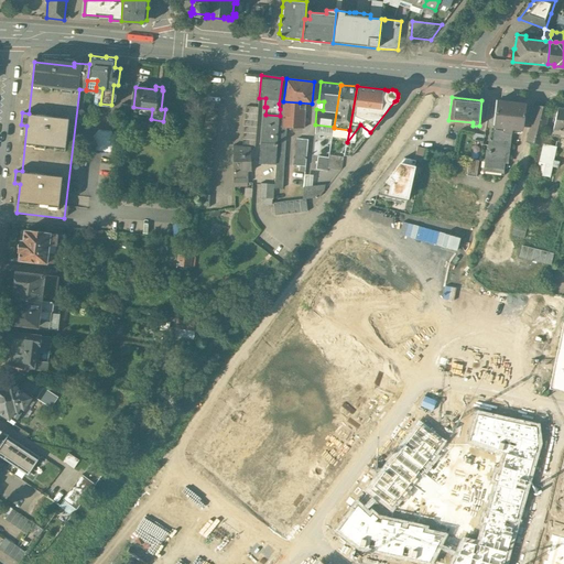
[(300,102),(283,101),(283,109),(280,109),(280,116),(279,128),(288,128),(304,129),(305,110),(299,109),(300,102)]
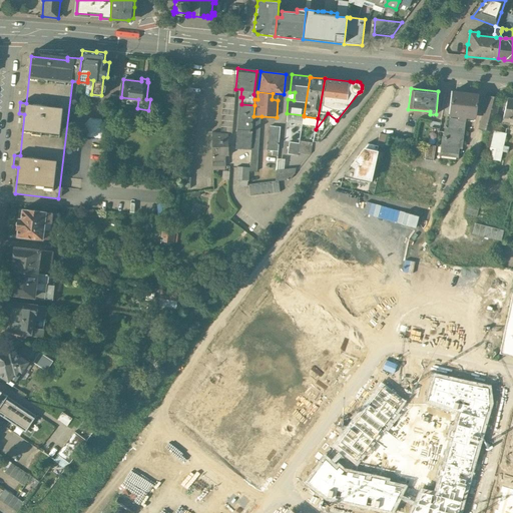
[(478,95),(452,92),(449,115),(465,117),(473,118),(475,114),(478,95)]
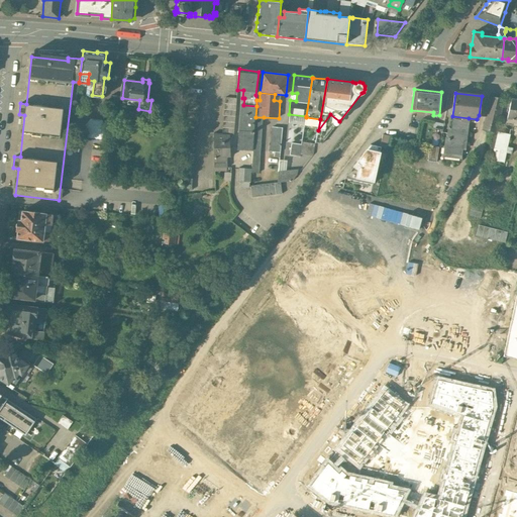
[(189,94),(180,189),(192,190),(201,95),(189,94)]
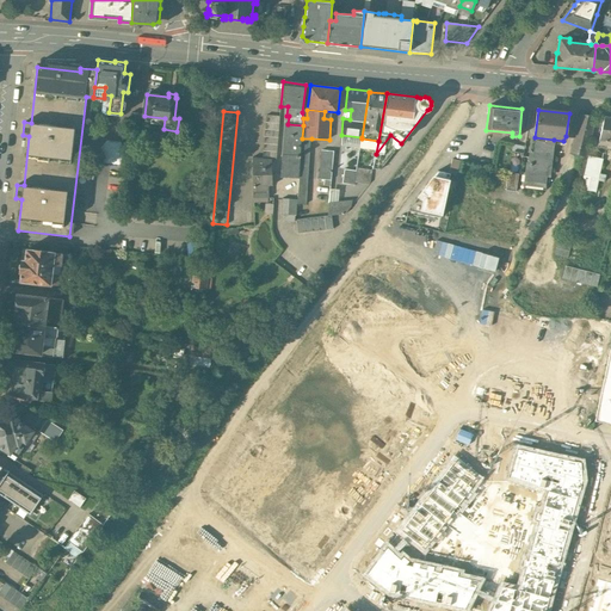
[(140,113),(133,112),(130,130),(137,131),(140,113)]
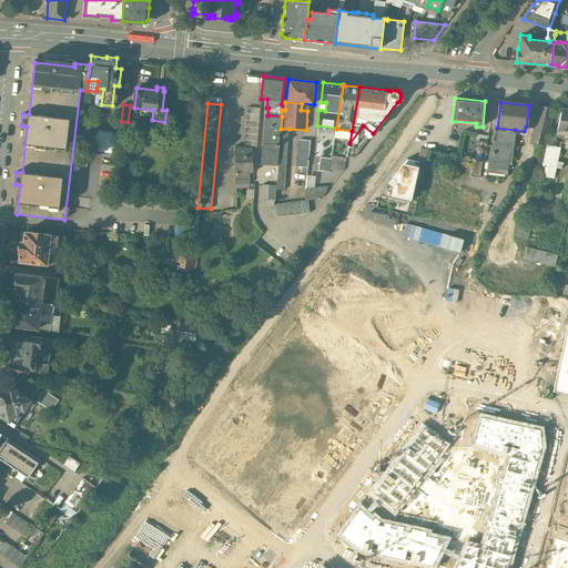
[(555,108),(539,107),(535,123),(550,127),(555,108)]
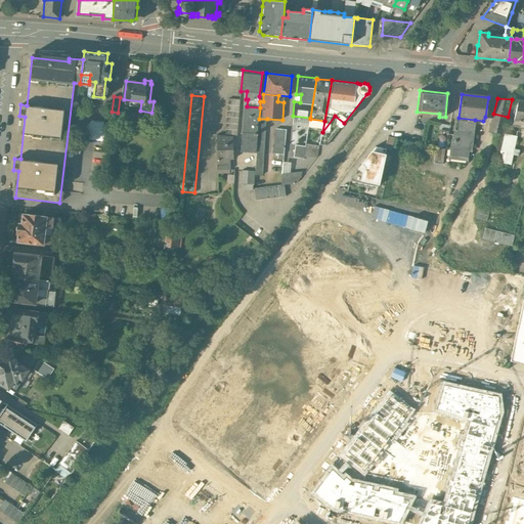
[(228,99),(225,136),(233,136),(237,137),(241,100),(228,99)]
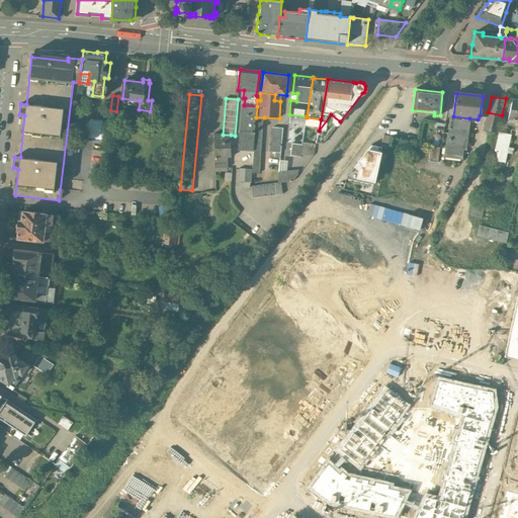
[(517,99),(513,99),(507,124),(517,125),(517,99)]
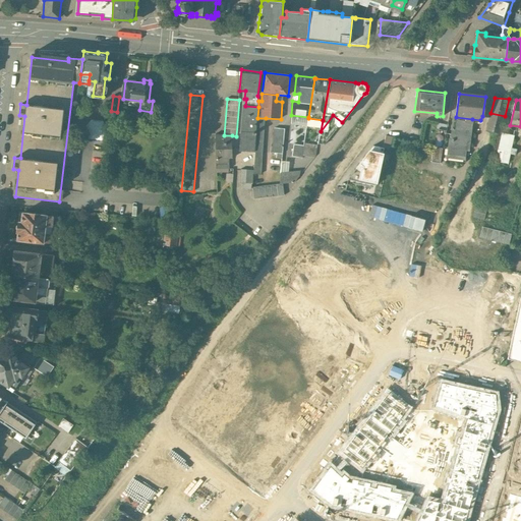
[(245,106),(244,106),(241,147),(248,148),(248,151),(255,152),(257,118),(258,107),(245,106)]
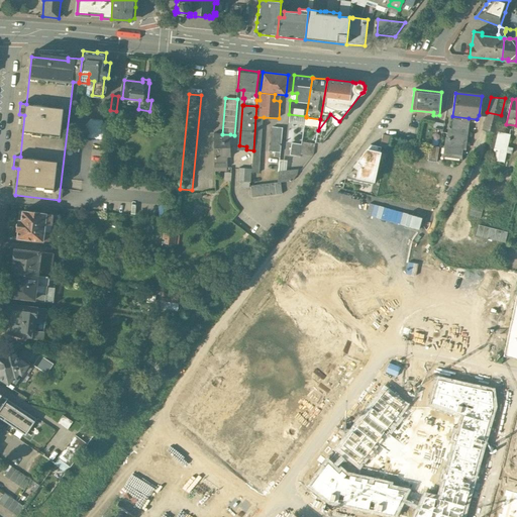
[(501,115),(487,112),(483,129),(497,132),(501,115)]
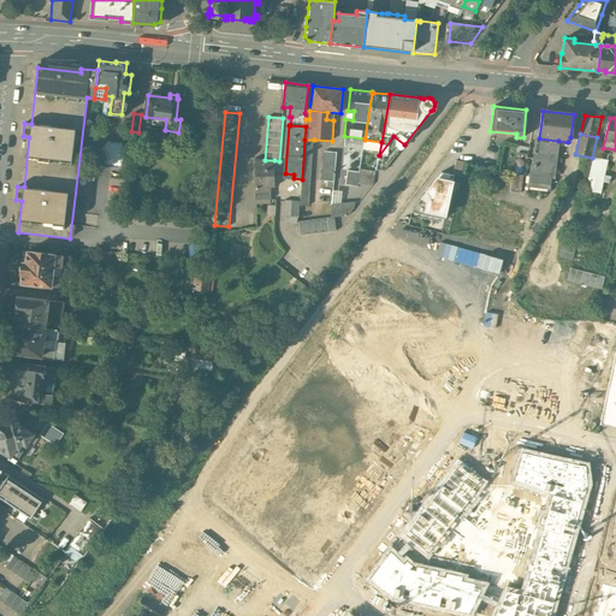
[(558,141),(539,138),(538,155),(537,160),(534,159),(533,170),(532,170),(531,184),(548,187),(549,176),(551,176),(552,167),(556,167),(558,141)]
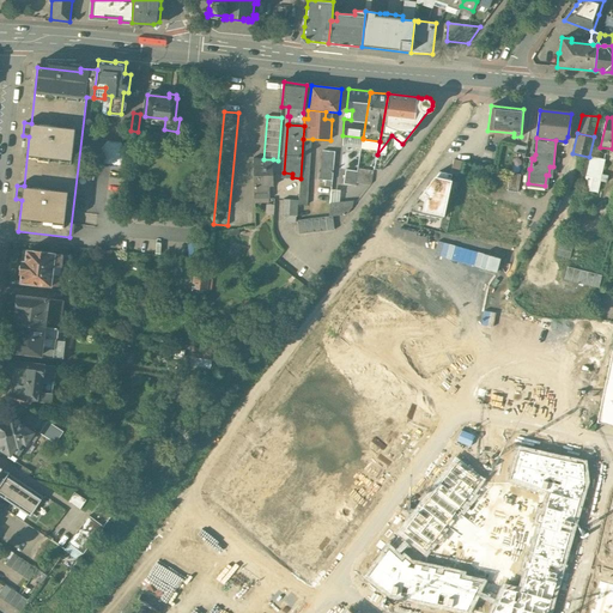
[(313,139),(303,139),(298,200),(298,205),(308,205),(313,139)]
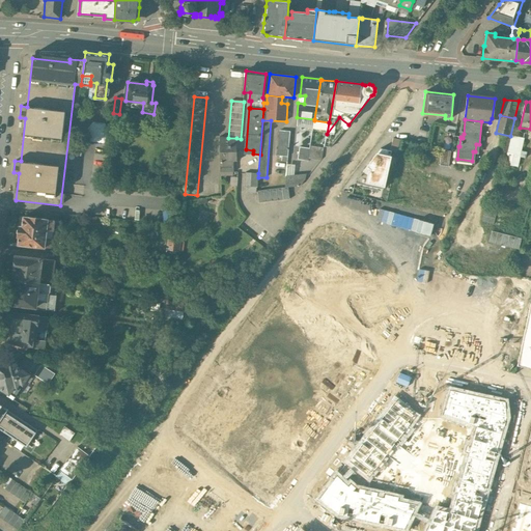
[(95,129),(89,129),(87,141),(106,143),(108,131),(102,130),(103,124),(96,123),(95,129)]
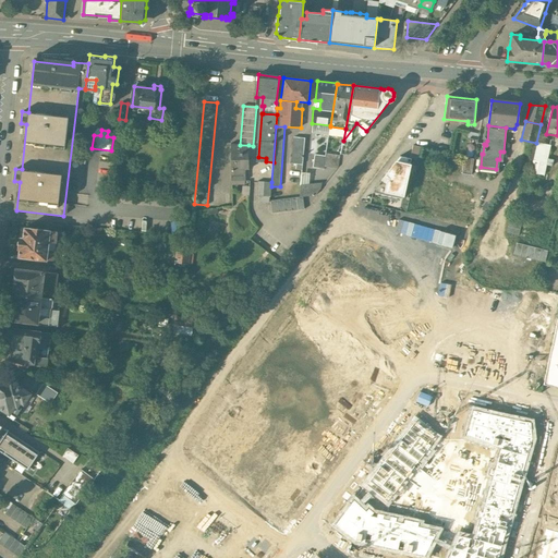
[(305,138),(294,137),(292,164),(296,164),(296,169),(302,170),(305,138)]
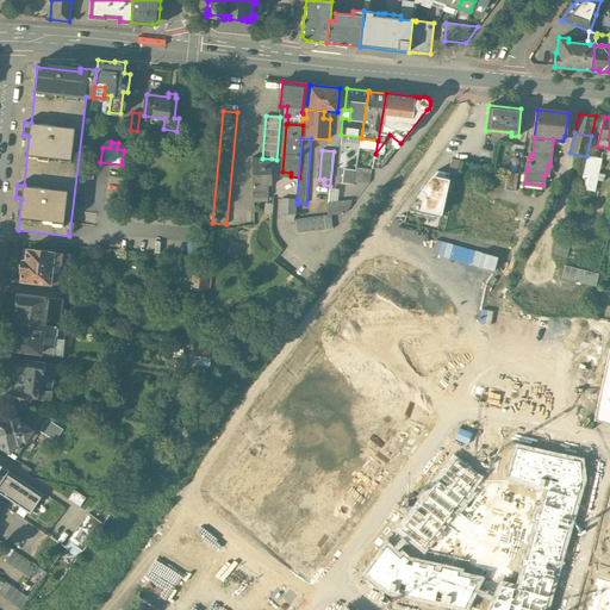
[(602,159),(587,156),(584,174),(593,176),(598,178),(602,159)]
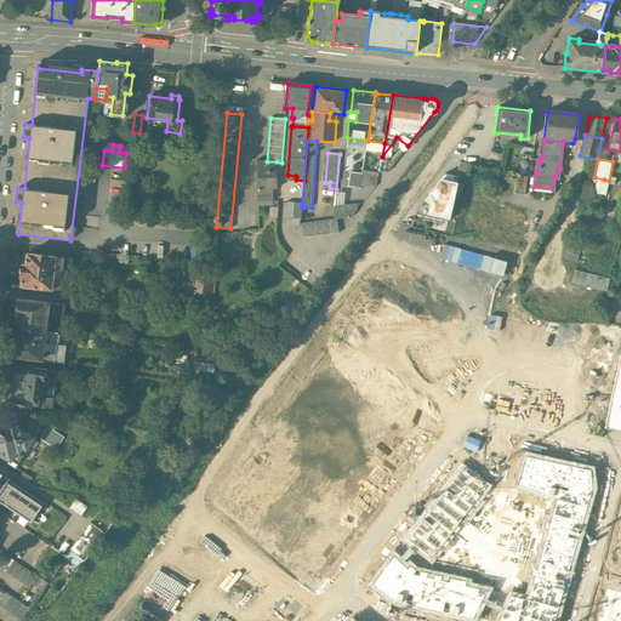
[(267,161),(257,160),(257,189),(273,188),(273,178),(277,178),(277,161),(267,161)]
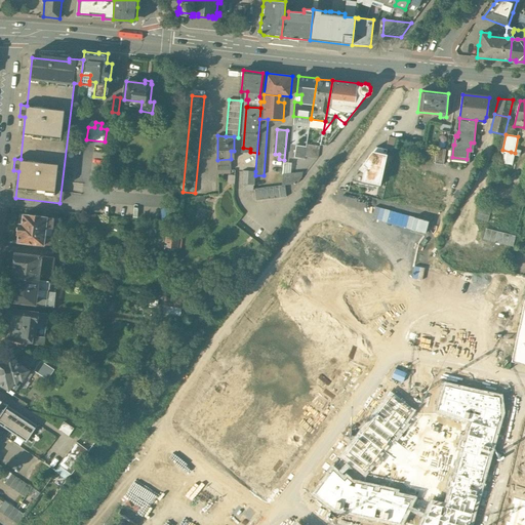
[(395,138),(389,136),(386,149),(393,150),(395,138)]
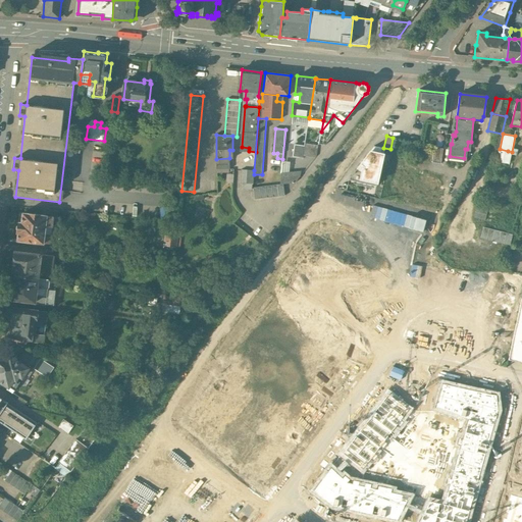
[(318,146),(306,144),(304,156),(316,158),(318,146)]
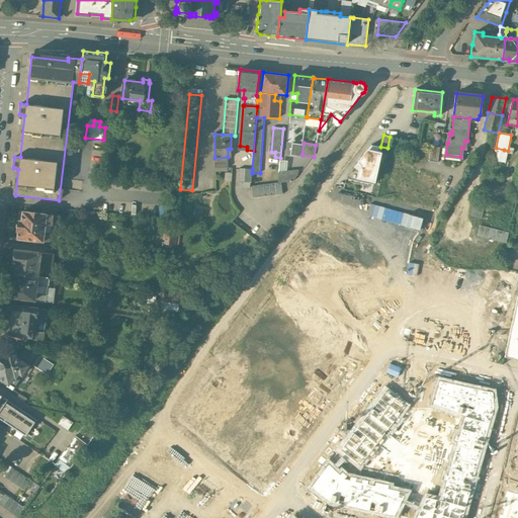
[(303,145),(292,144),(290,156),(300,157),(303,145)]
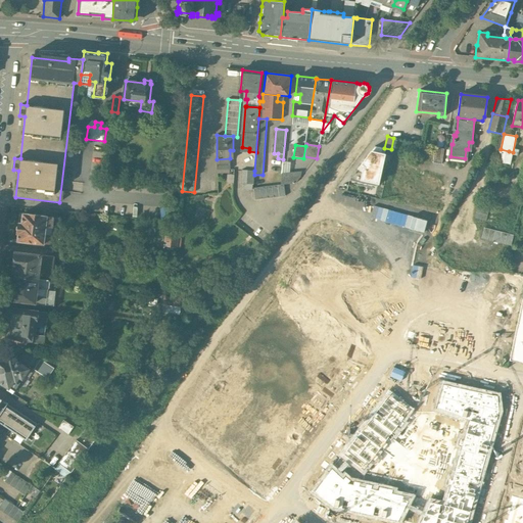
[(375,146),(349,180),(377,186),(385,148),(375,146)]
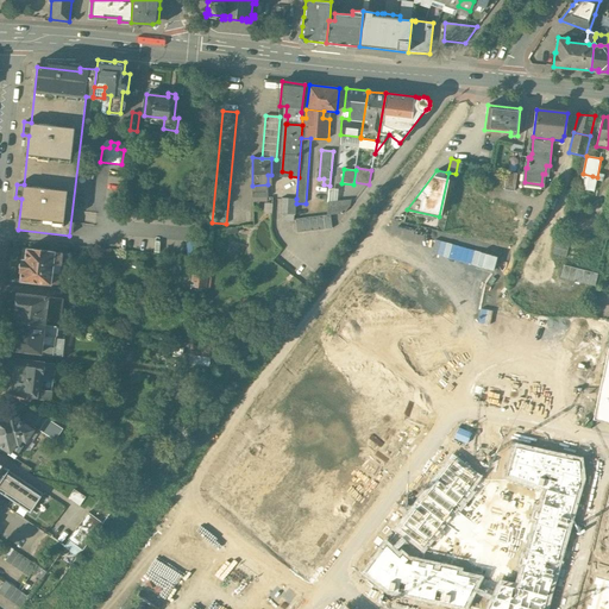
[(516,189),(518,171),(507,170),(506,188),(516,189)]
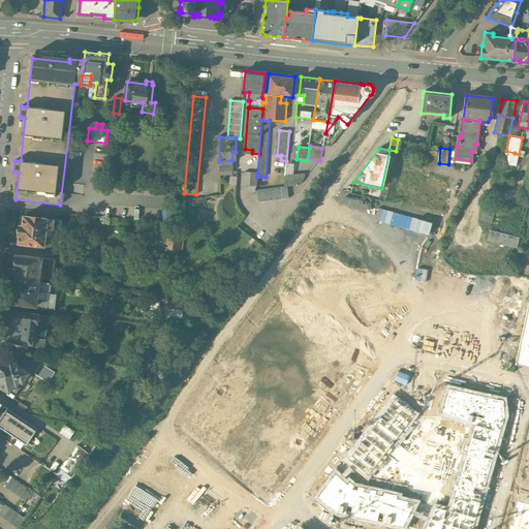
[(515,153),(506,151),(503,163),(514,165),(515,160),(514,160),(515,153)]
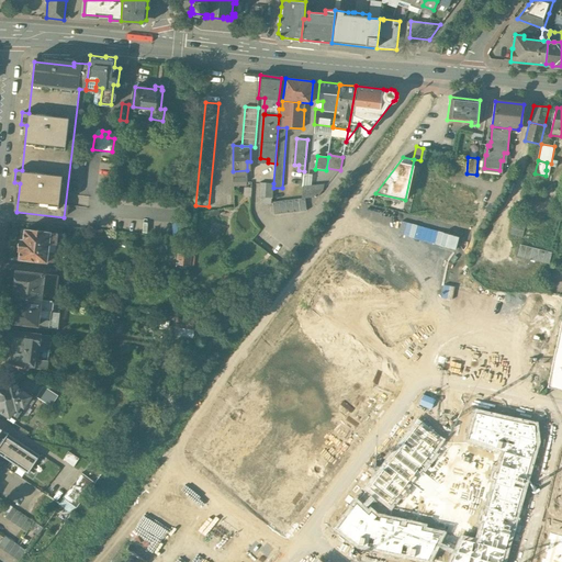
[(273,183),(254,182),(253,197),(256,197),(256,205),(271,204),(272,198),(273,188),(273,183)]
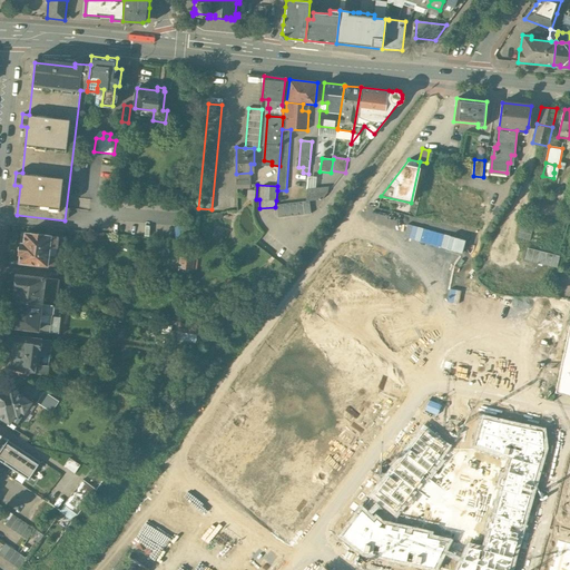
[(330,187),(307,189),(306,202),(310,202),(322,199),(327,193),(330,187)]
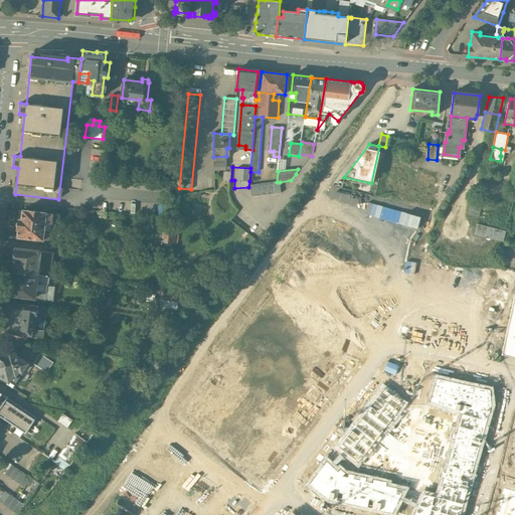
[(277,182),(249,185),(251,197),(281,193),(280,182),(277,182)]
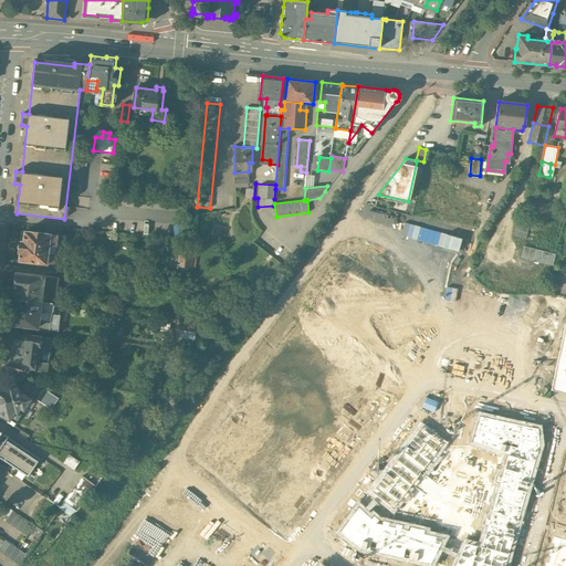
[(531,220),(519,217),(514,237),(526,239),(531,220)]
